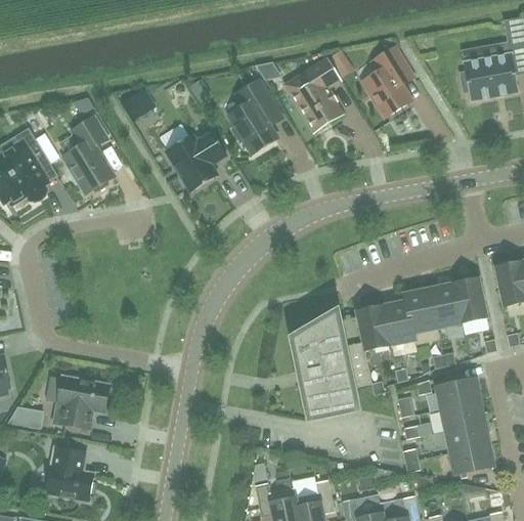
[(523,31),(522,17),(505,20),(510,48),(523,45),(523,31)]
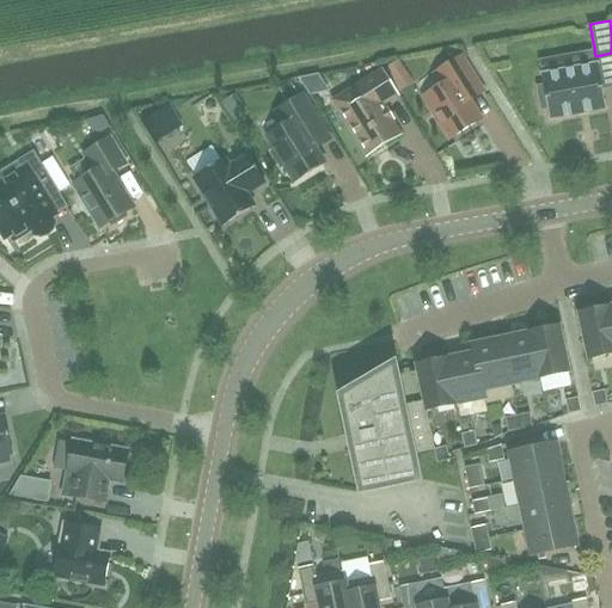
[(460,54),(435,71),(442,83),(424,93),(451,135),(479,117),(469,99),(483,90),(460,54)]
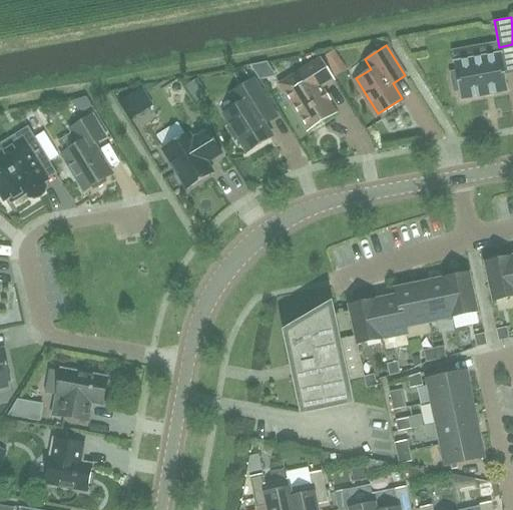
[(508,89),(501,51),(453,60),(455,70),(451,71),(454,89),(459,88),(460,98),(462,97),(506,89),(508,89)]
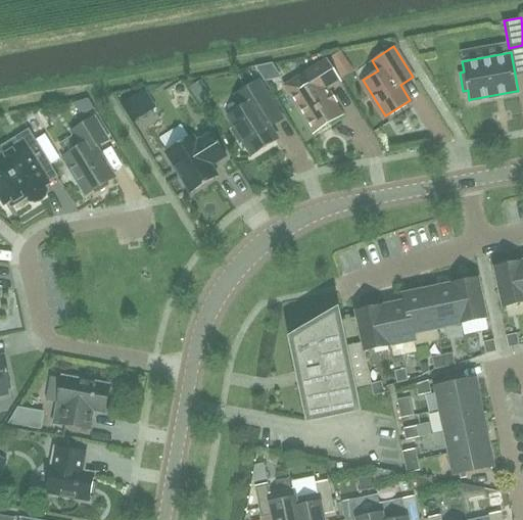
[(326,58),(285,84),(314,130),(340,113),(325,88),(339,79),(326,58)]
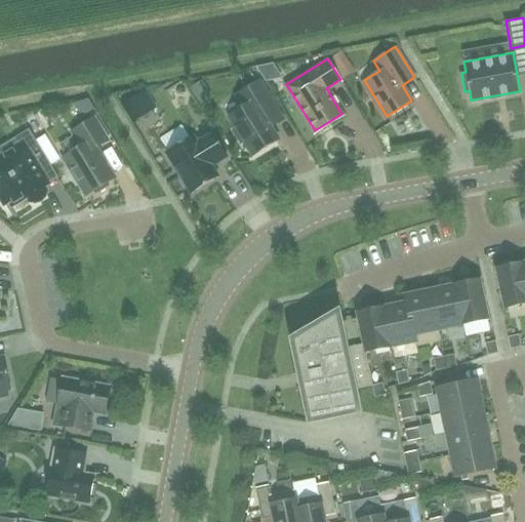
[(278,137),(271,126),(284,119),(259,79),(237,93),(244,105),(229,115),(236,126),(233,128),(241,141),(244,138),(252,153),(278,137)]
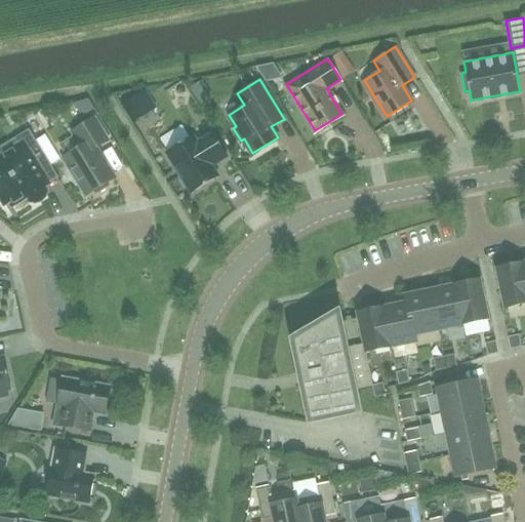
[(132,122),(146,113),(134,94),(120,103),(132,122)]
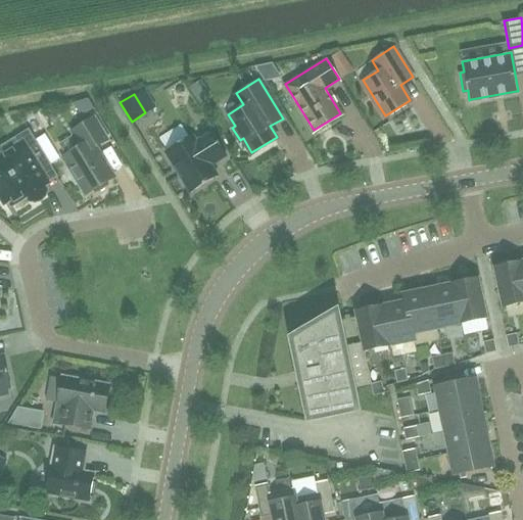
[(77,99),(85,111),(93,106),(94,106),(88,96),(87,96),(77,99)]
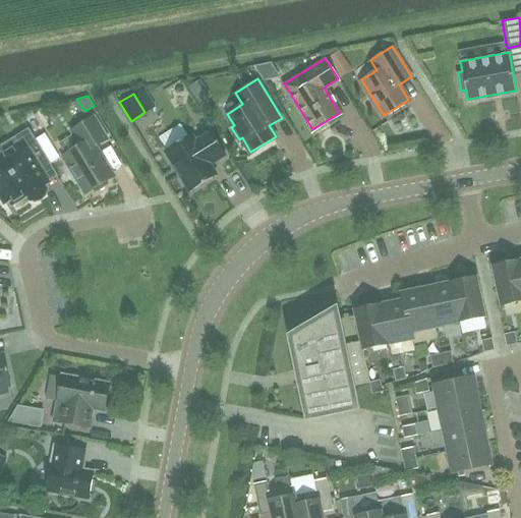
[(107,137),(94,115),(71,129),(78,140),(74,142),(77,147),(63,155),(70,166),(66,168),(75,182),(78,179),(85,190),(93,186),(95,190),(108,182),(106,178),(113,174),(95,145),(107,137)]
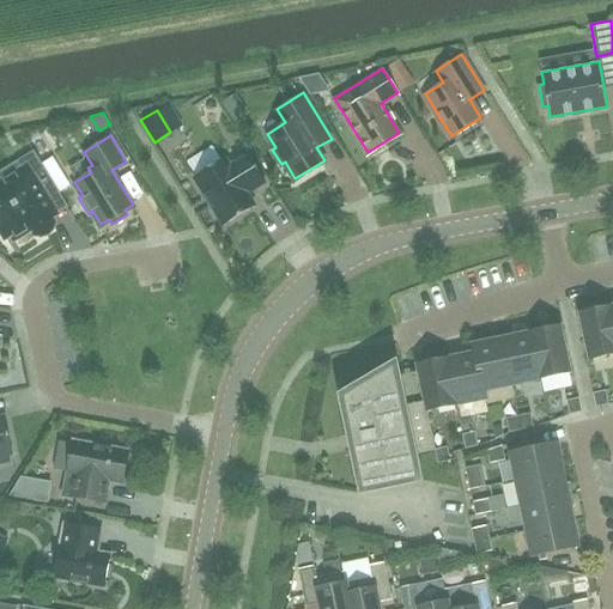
[(53,180),(34,150),(0,169),(0,225),(5,223),(14,237),(31,227),(35,231),(41,232),(47,231),(52,226),(53,220),(52,214),(36,190),(53,180)]
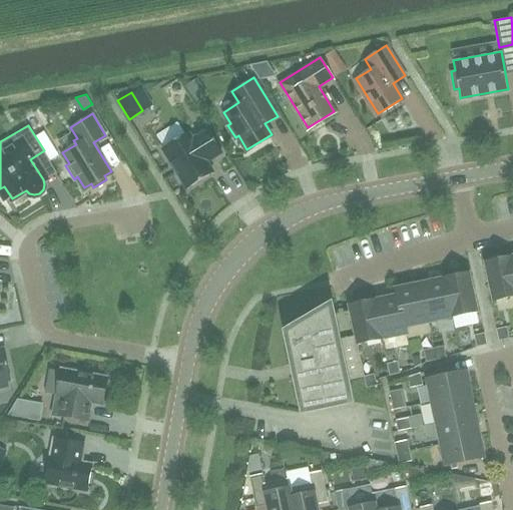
[(162,146),(187,186),(212,170),(205,159),(221,150),(207,127),(191,137),(187,131),(162,146)]
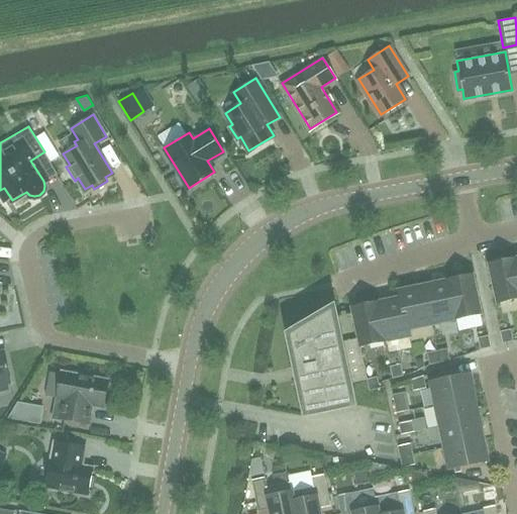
[(497,301),(516,296),(516,272),(514,258),(489,263),(497,301)]
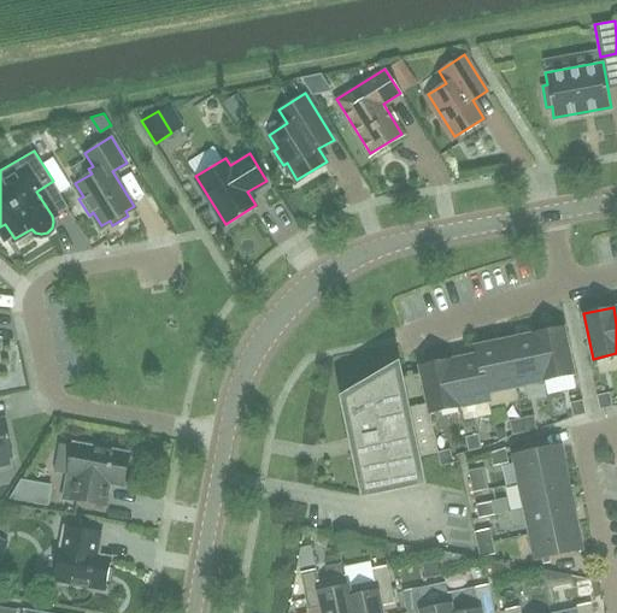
[(573,372),(569,352),(564,326),(534,334),(544,378),(573,372)]
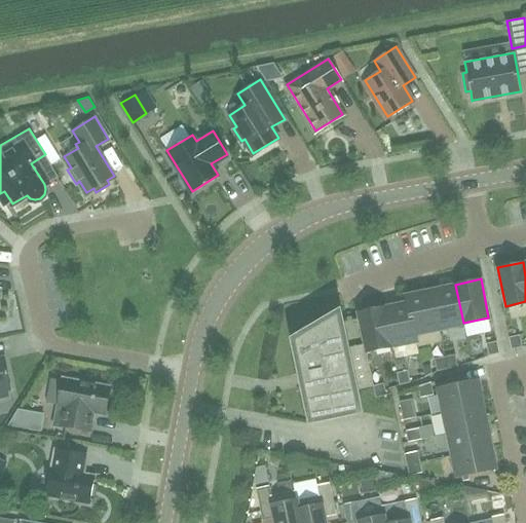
[(455,285),(430,290),(439,328),(463,323),(455,285)]
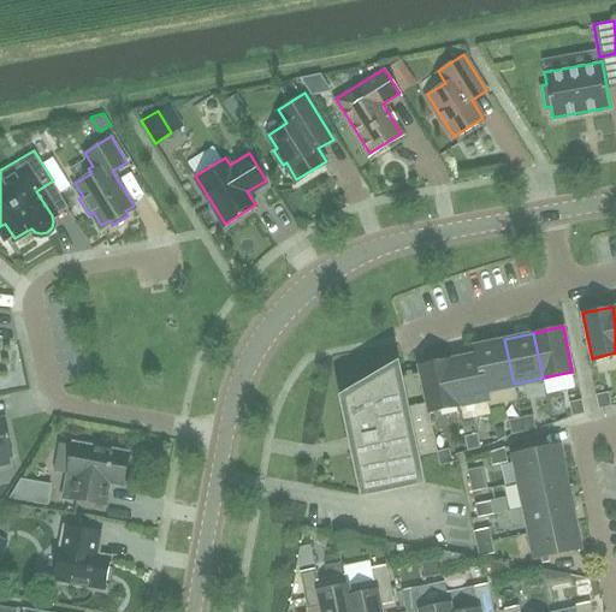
[(504,339),(477,345),(487,398),(489,397),(486,390),(514,384),(504,339)]
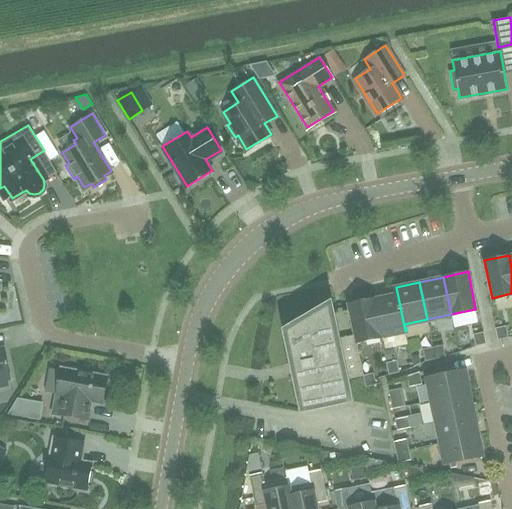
[(396,293),(373,298),(381,336),(405,331),(396,287),(395,287),(396,293)]
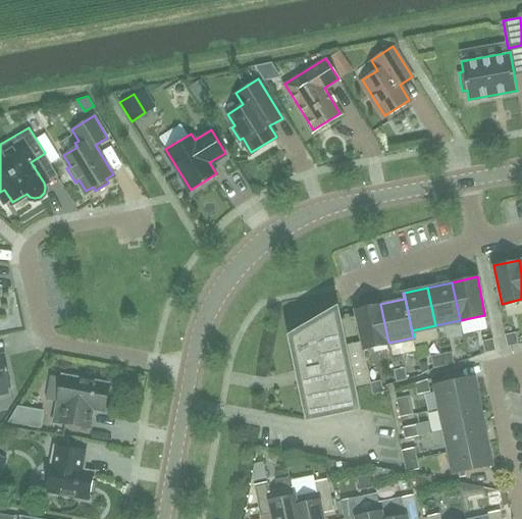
[(356,309),(362,340),(364,348),(388,343),(380,304),(356,309)]
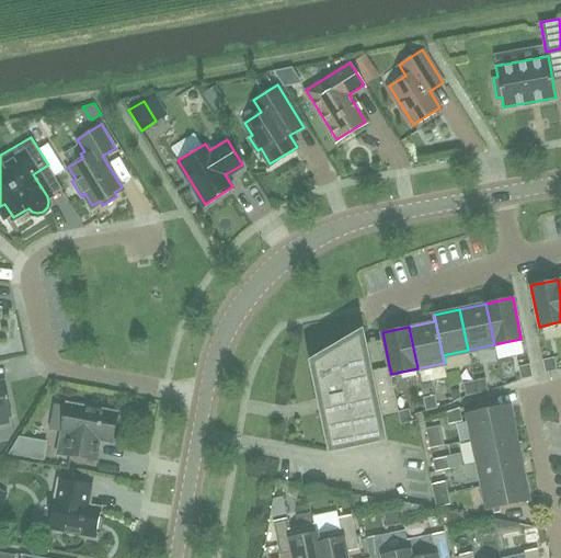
[(362,333),(312,362),(331,450),(384,437),(379,413),(399,409),(391,374),(389,365),(369,369),(362,333)]
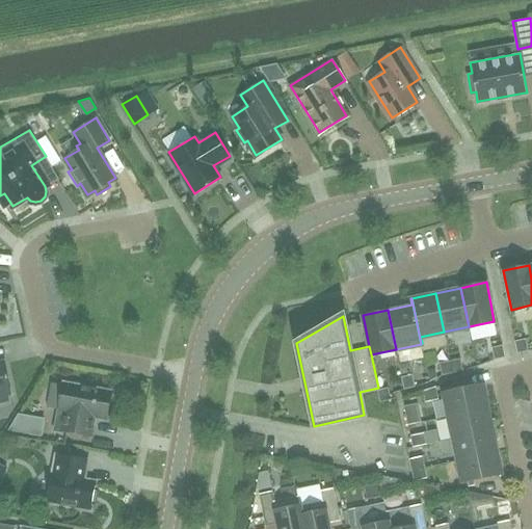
[(525,337),(514,339),(517,351),(528,349),(525,337)]
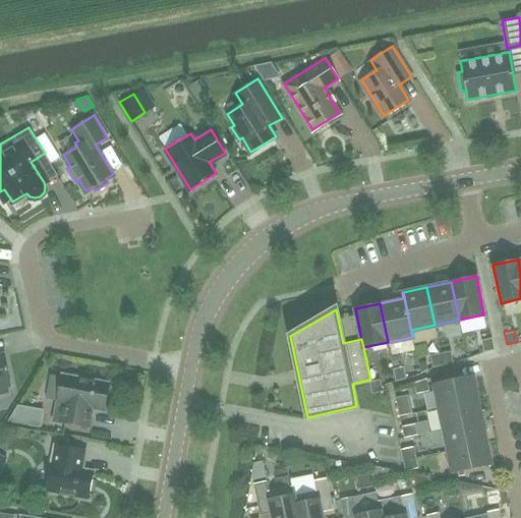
[(481,338),(483,350),(495,348),(491,336),(481,338)]
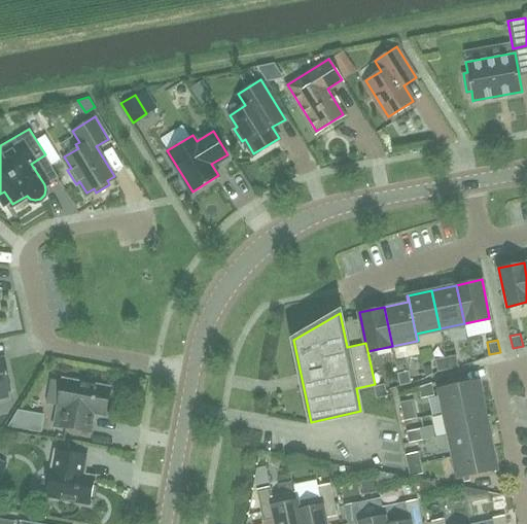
[(437,370),(458,365),(456,353),(435,357),(437,370)]
